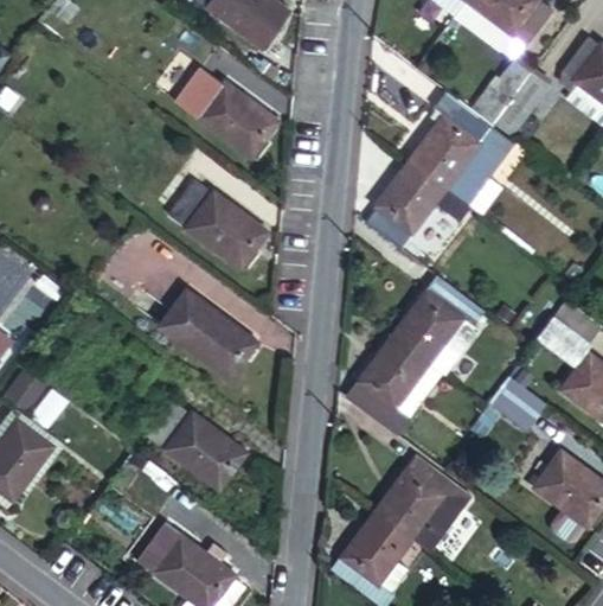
[(199,0),(262,46),(289,10),(276,0),(199,0)]
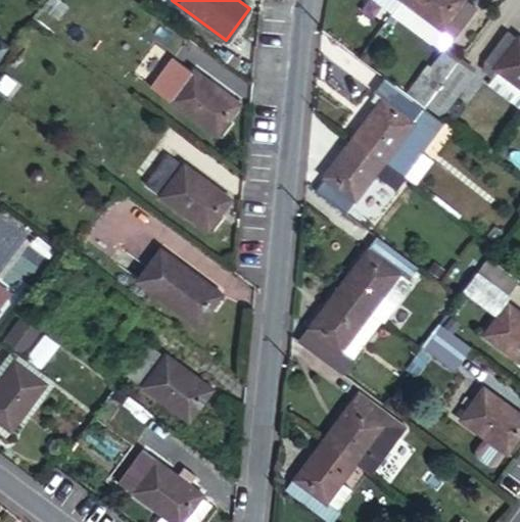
[(372,0),(372,1),(392,16),(403,3),(397,0),(372,0)]
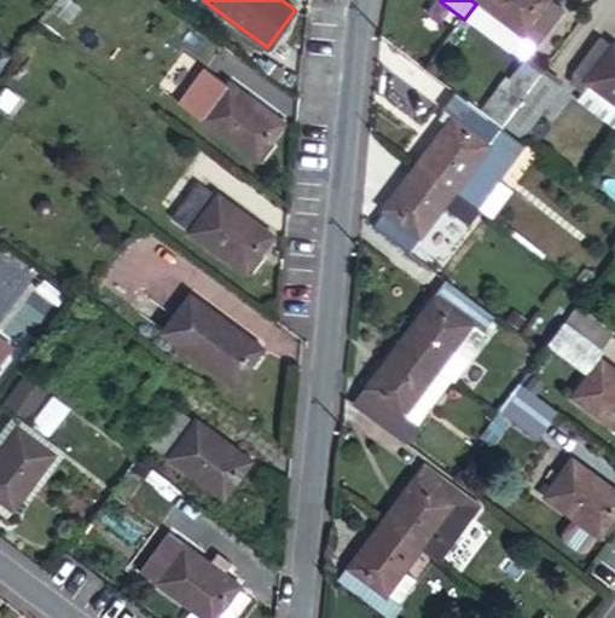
[(477,0),(476,4),(464,19),(511,53),(521,38),(533,46),(535,48),(562,12),(547,1),(547,0),(477,0)]
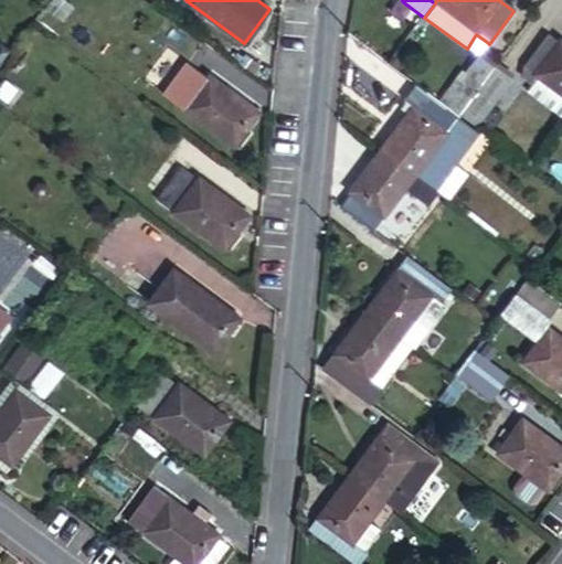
[(476,34),(467,49),(477,55),(487,42),(476,34)]
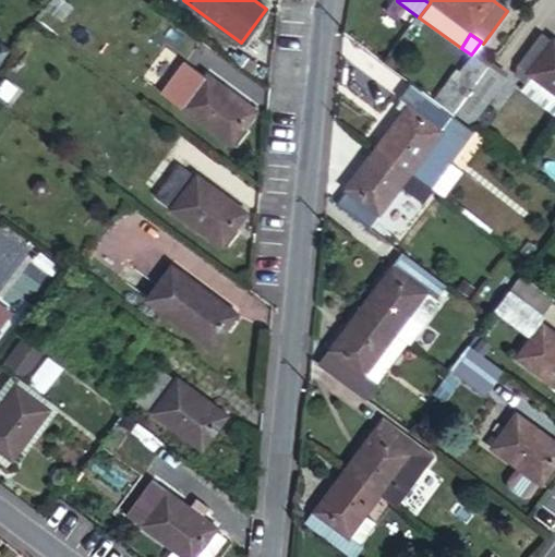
[(554,43),(549,38),(523,72),(532,79),(526,89),(554,111),(554,43)]
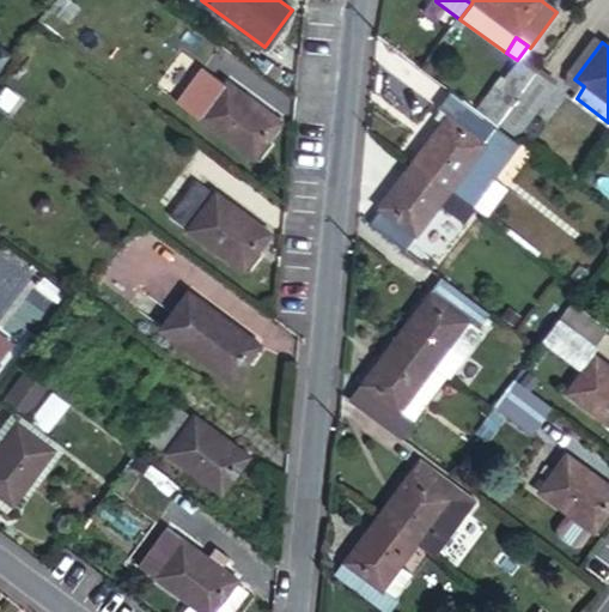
[(504,79),(477,111),(499,127),(501,125),(541,72),(522,59),(506,80),(504,79)]
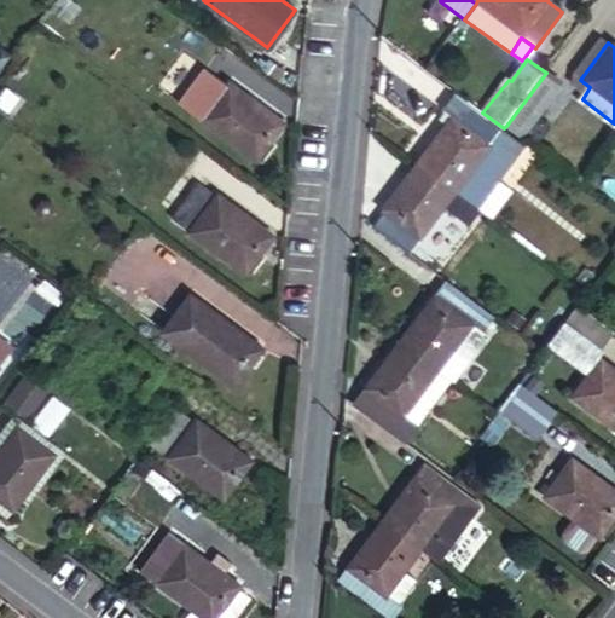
[(563,86),(546,73),(506,126),(522,138),(563,86)]
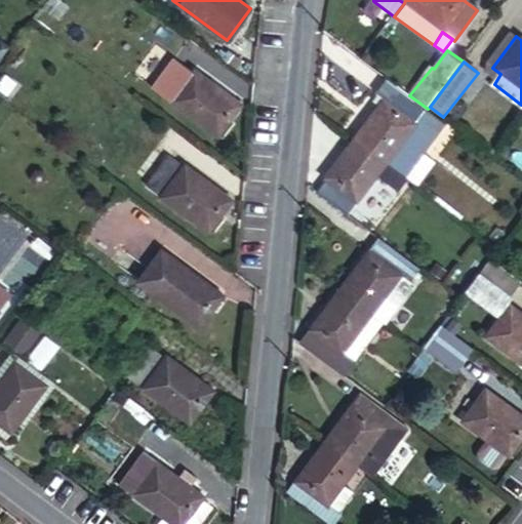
[(178,63),(157,92),(217,137),(241,105),(195,71),(193,73),(178,63)]
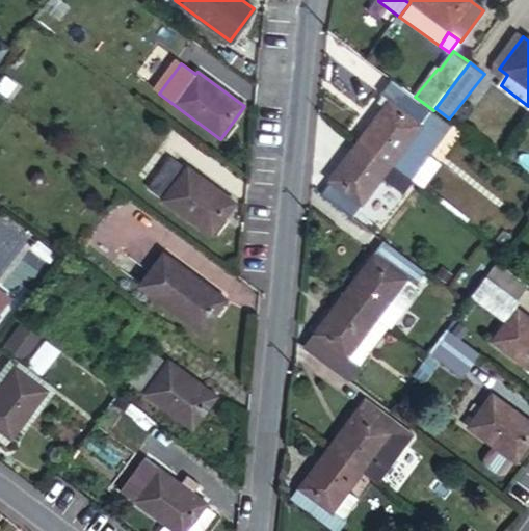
[(384,107),(360,140),(392,165),(433,110),(415,97),(392,79),(380,95),(382,97),(378,103),(384,107)]
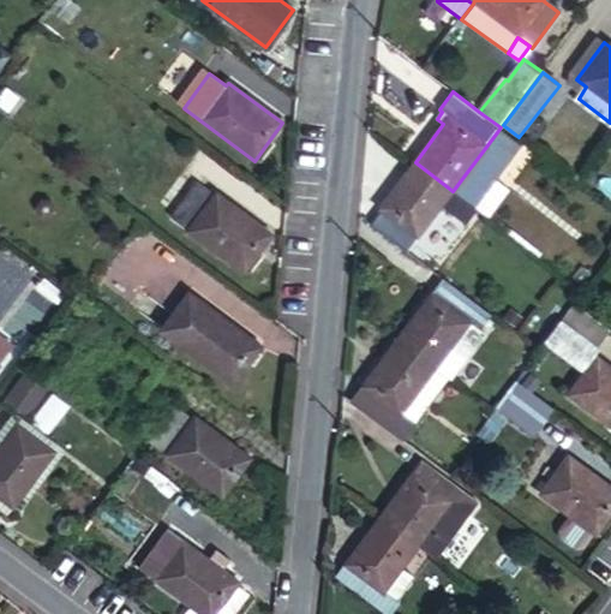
[(453,191),(415,162),(381,209),(383,212),(372,226),(407,251),(453,191)]
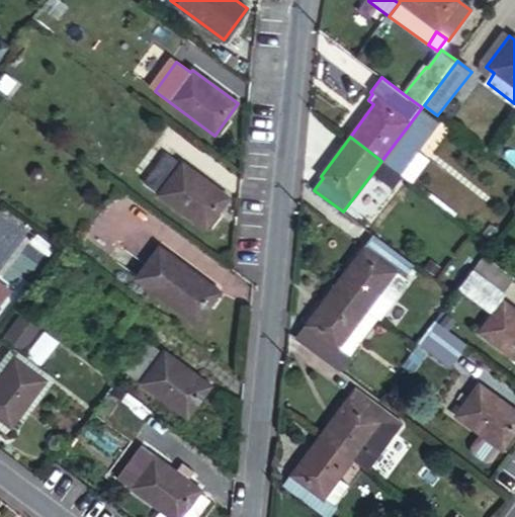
[(147,180),(207,225),(231,192),(185,159),(183,161),(169,150),(166,154),(159,148),(147,164),(154,169),(147,180)]
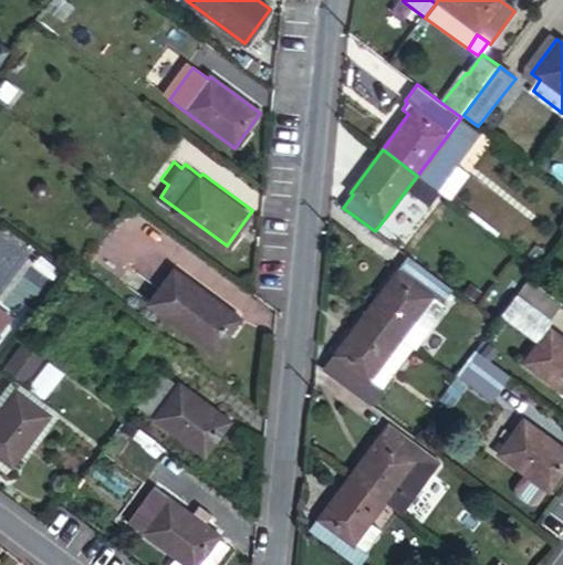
[(408,257),(365,313),(400,339),(416,320),(430,332),(448,307),(433,297),(444,283),(408,257)]
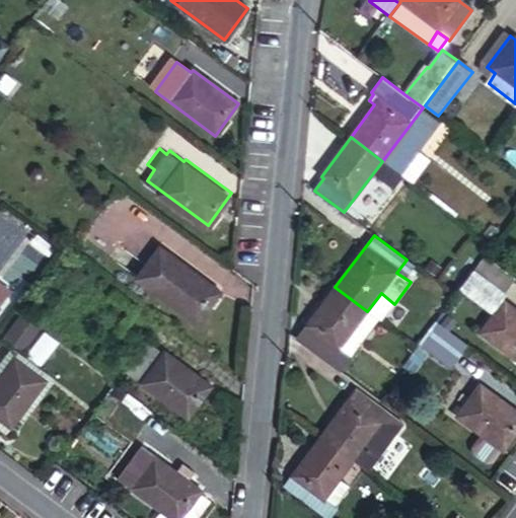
[(161,247),(137,280),(197,324),(210,306),(214,309),(223,297),(219,294),(221,292),(161,247)]
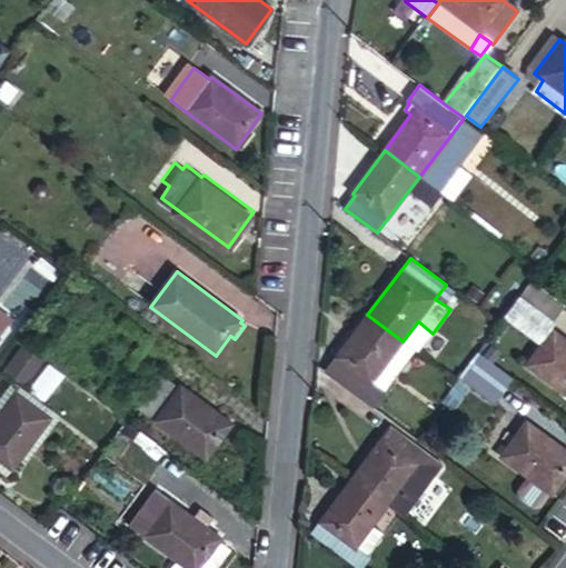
[(554,324),(565,309),(565,305),(532,280),(519,298),(554,324)]
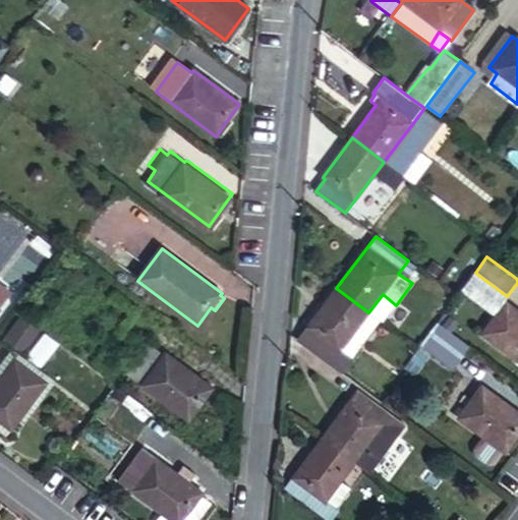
[(494,313),(507,296),(475,273),(462,291),(494,313)]
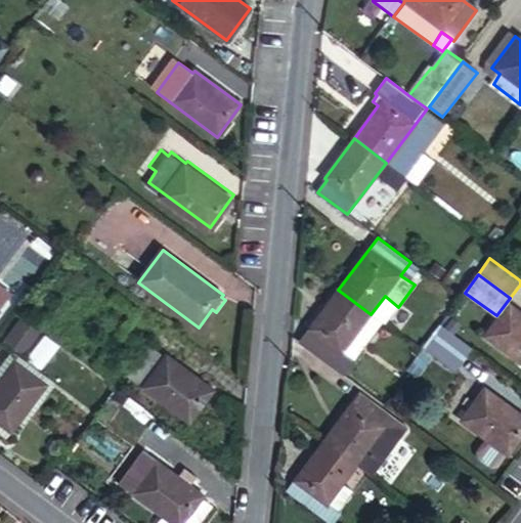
[(0,310),(12,294),(0,285),(0,310)]
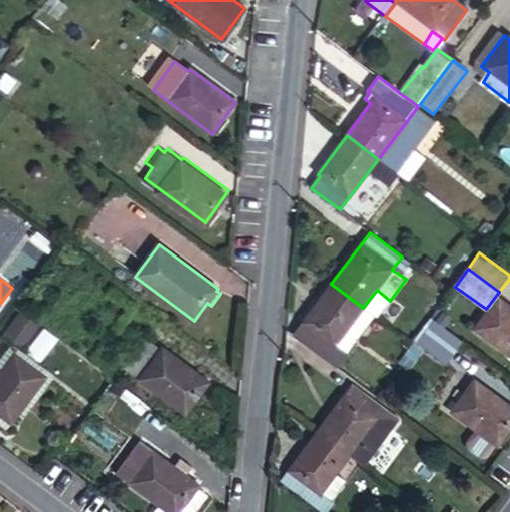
[(363,308),(331,284),(293,334),(336,366),(344,354),(335,347),(363,308)]
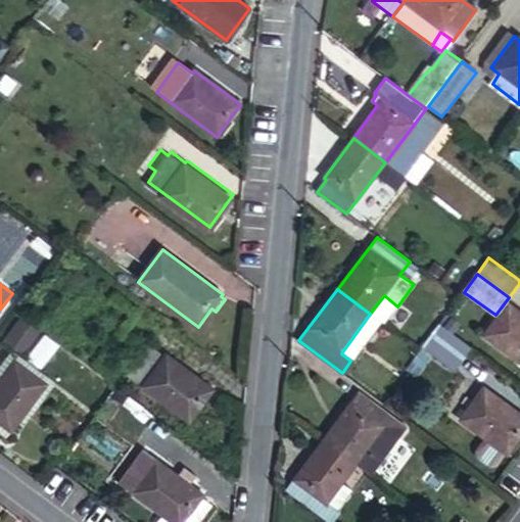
[(519,311),(509,302),(485,336),(519,362),(519,311)]
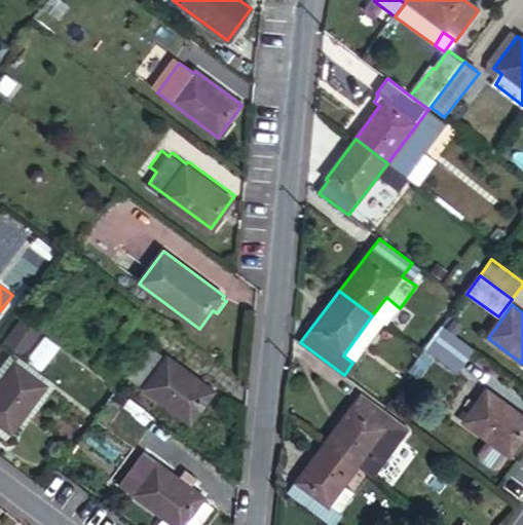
[(1,341),(15,352),(23,357),(39,335),(17,319),(1,341)]
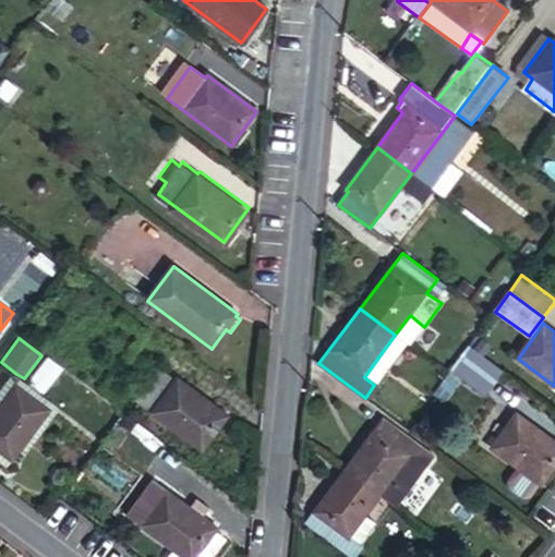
[(487,394),(505,370),(474,348),(458,371),(487,394)]
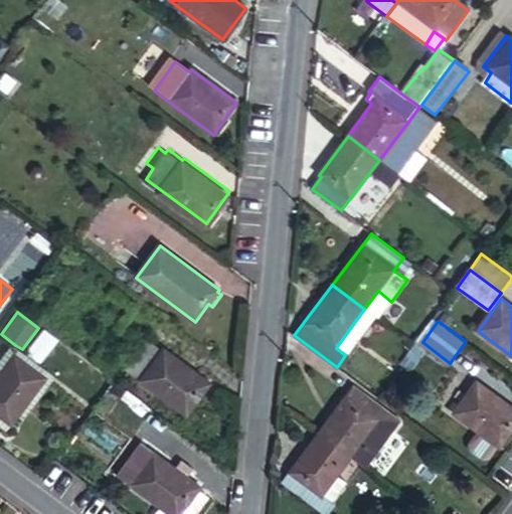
[(54,377),(38,366),(57,341),(44,331),(26,357),(13,348),(0,365),(0,423),(13,434),(54,377)]
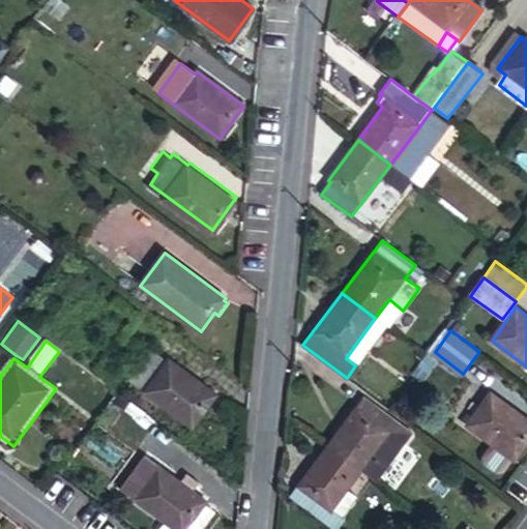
[(0,347),(13,358),(16,355),(1,344),(0,344),(0,347)]
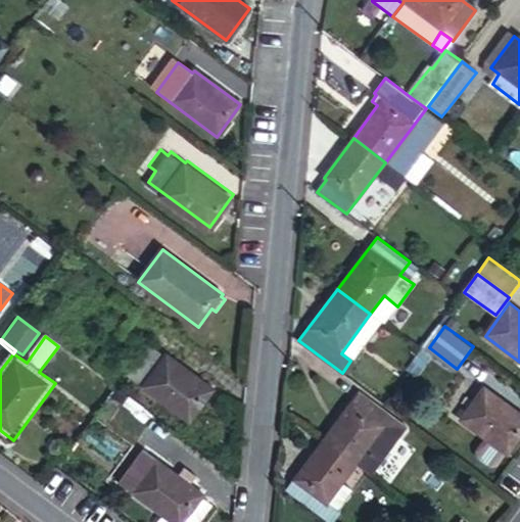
[(129,362),(122,372),(192,423),(217,390),(171,357),(170,358),(154,346),(153,347),(146,342),(135,357),(142,363),(139,368),(129,362)]
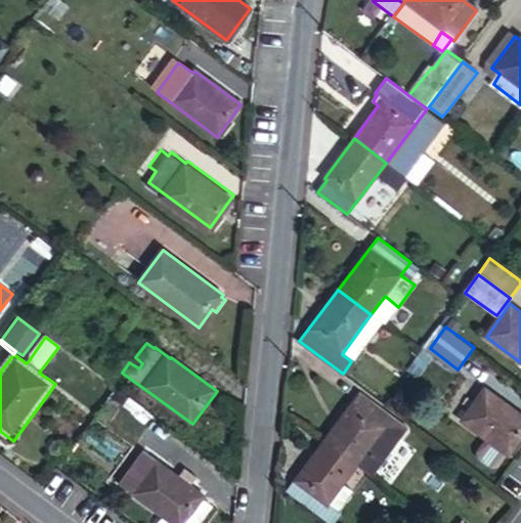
[(520,413),(486,388),(463,421),(509,454),(520,437),(520,413)]
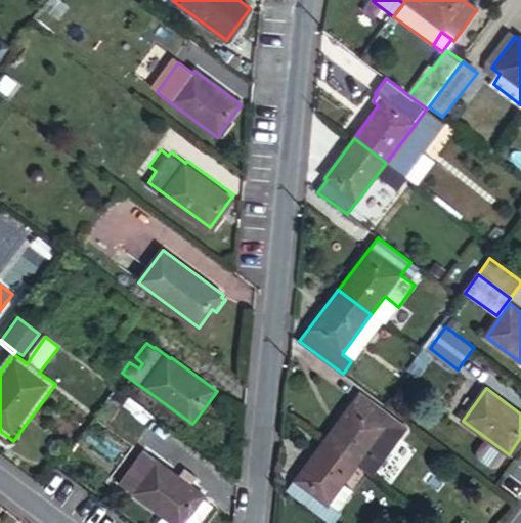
[(362,394),(327,443),(358,467),(375,478),(410,430),(362,394)]
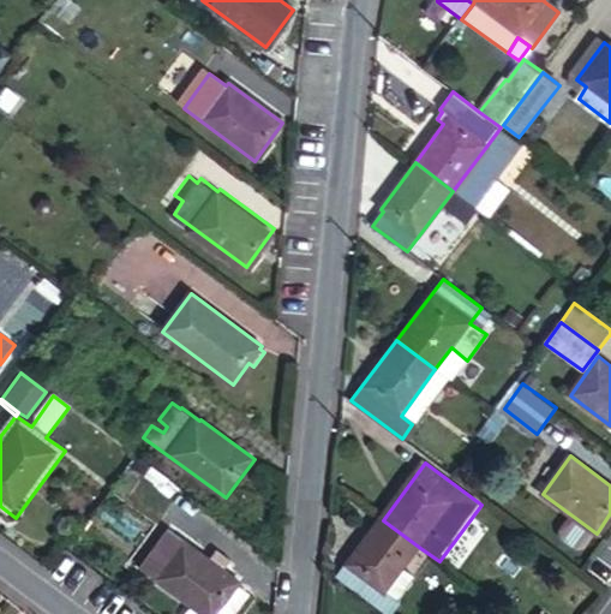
[(65,519),(58,531),(66,537),(73,525),(65,519)]
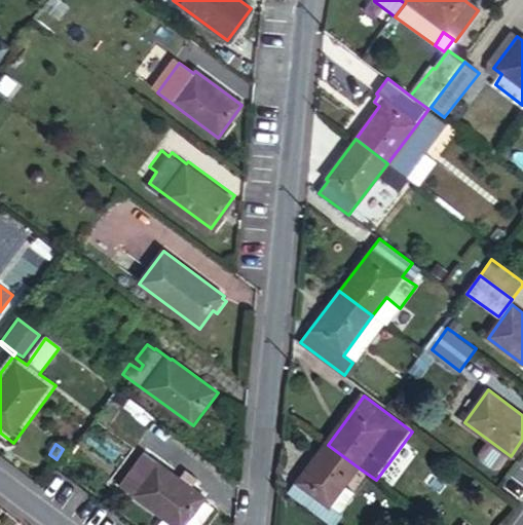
[(360,469),(328,445),(292,493),(335,524),(339,524),(345,518),(341,515),(356,495),(345,488),(360,469)]
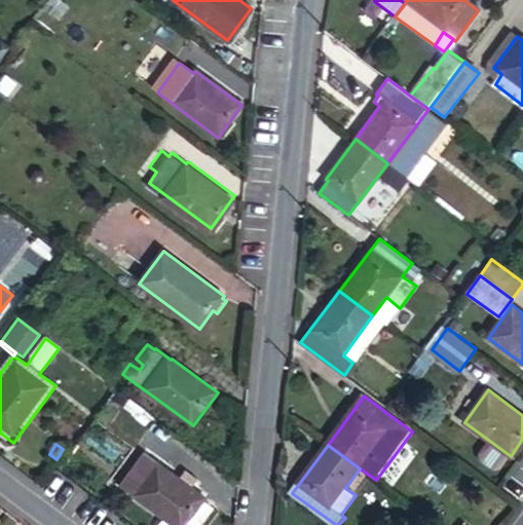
[(145,454),(121,486),(174,524),(185,524),(206,498),(145,454)]
